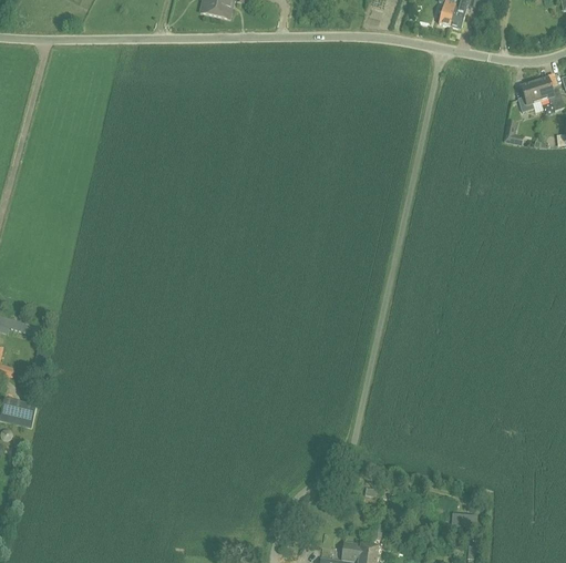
[(201,0),(199,10),(214,13),(216,0),(201,0)]
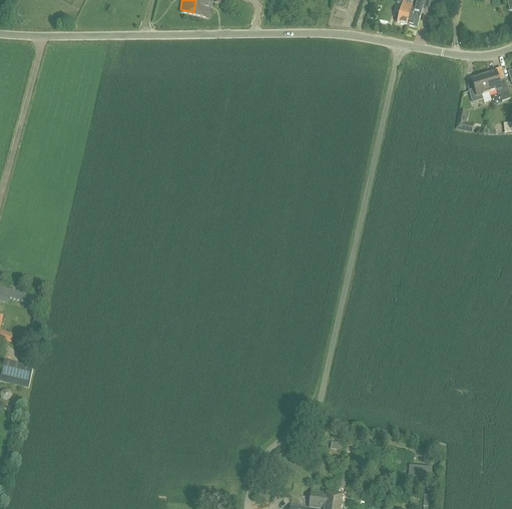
[(195,0),(193,12),(206,15),(210,0),(212,0),(219,2),(219,0),(195,0)]
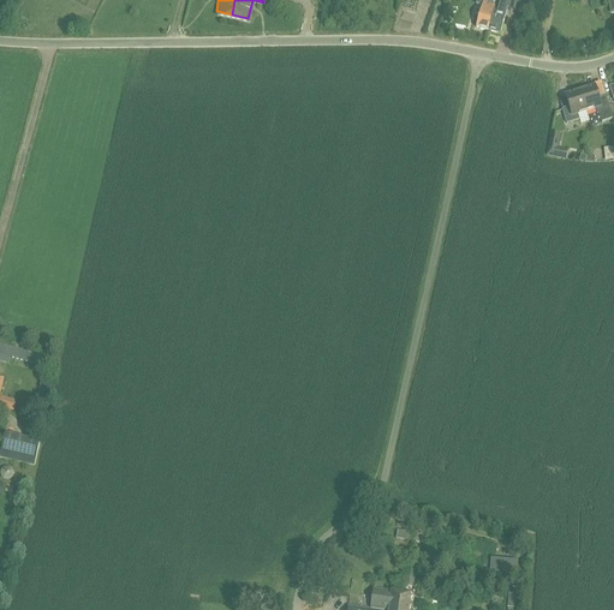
[(482,0),(476,23),(487,27),(495,0),(482,0)]
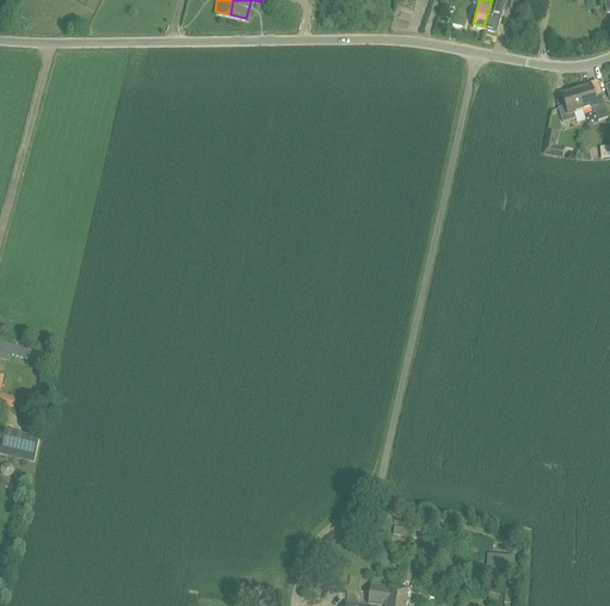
[(492,0),(484,26),(495,30),(503,5),(513,7),(516,0),(492,0)]
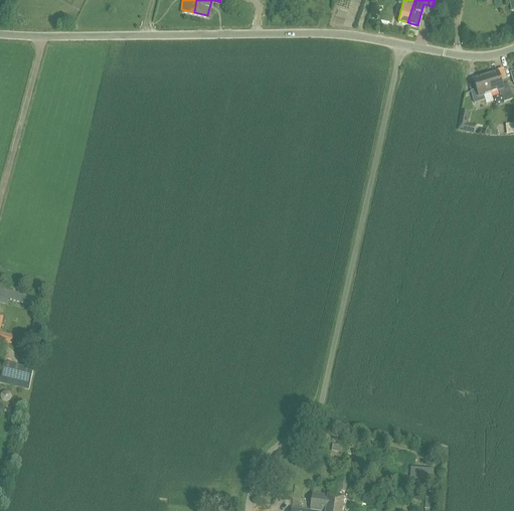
[(485,72),(490,90),(497,88),(498,92),(500,91),(503,99),(512,97),(506,76),(500,78),(497,68),(485,72)]
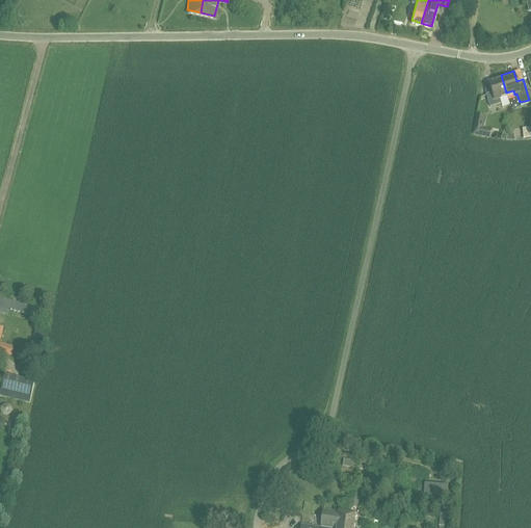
[(485,90),(488,103),(500,100),(498,95),(506,93),(501,75),(487,79),(490,88),(485,90)]
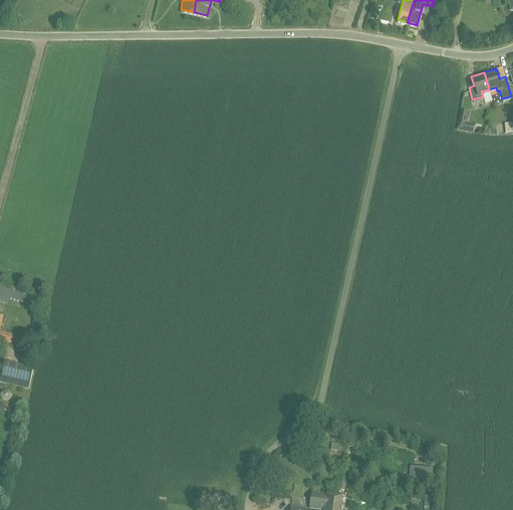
[(0,322),(3,312),(0,311),(0,336),(10,340),(12,331),(0,327),(0,322)]
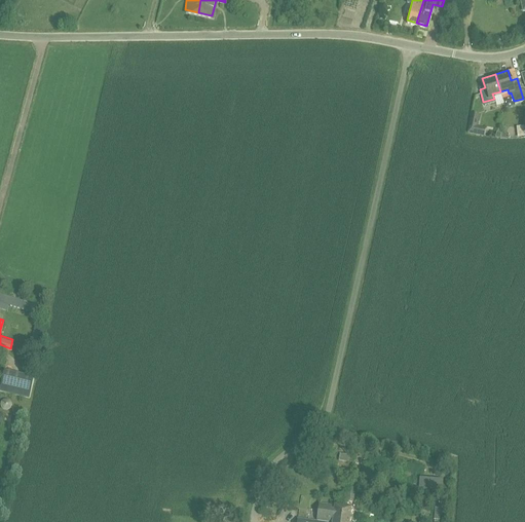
[(31,333),(42,337),(46,324),(35,320),(31,333)]
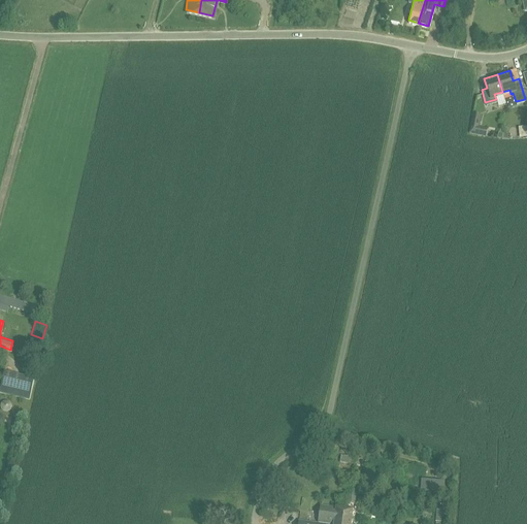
[(0,390),(28,397),(33,375),(3,368),(0,381),(0,390)]
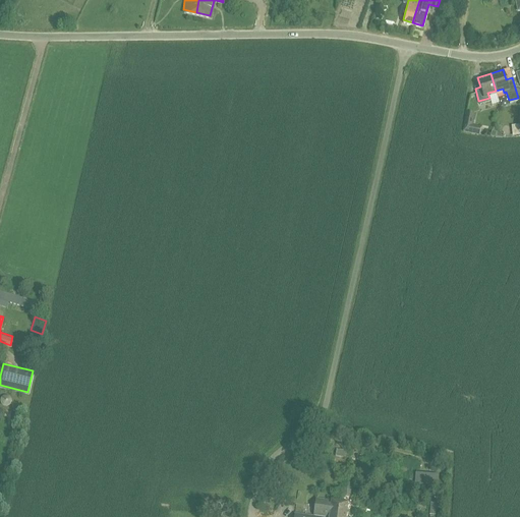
[(335,453),(349,455),(350,448),(336,446),(335,453)]
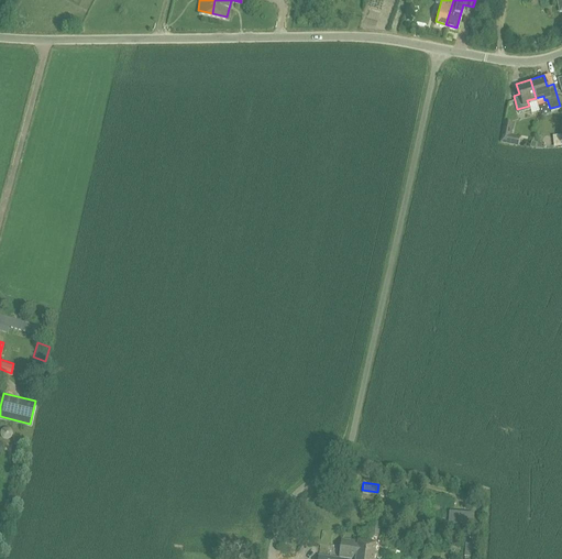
[(366,533),(379,535),(382,519),(368,518),(366,533)]
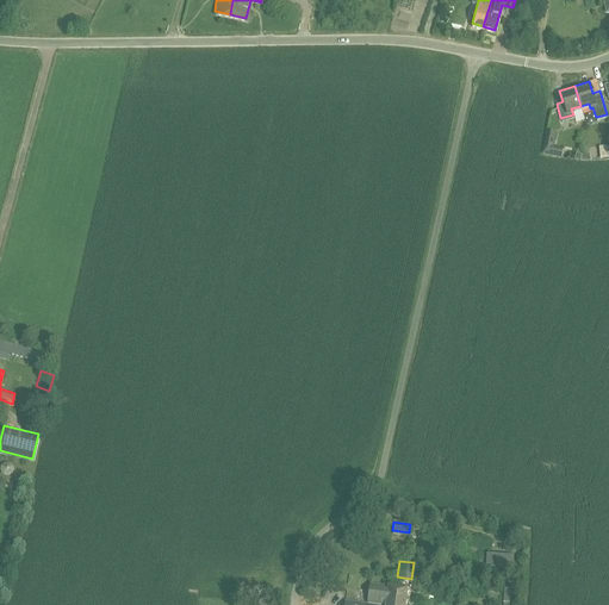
[(403,604),(406,585),(387,582),(387,584),(370,580),(367,599),(345,597),(343,604),(403,604)]
